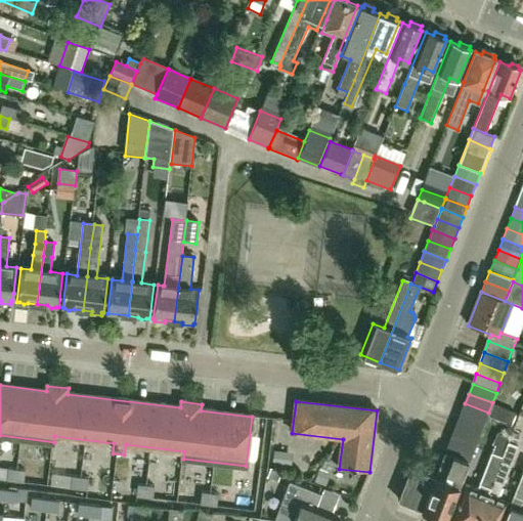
[(488,413),(465,403),(462,414),(485,422),(488,413)]
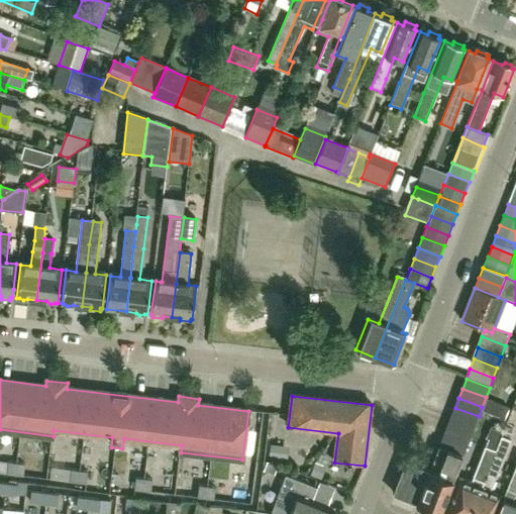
[(504,426),(513,412),(498,402),(489,417),(504,426)]
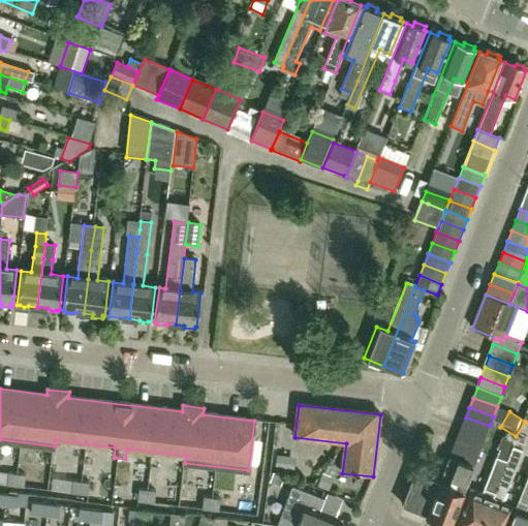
[(490,426),(466,418),(462,427),(486,436),(490,426)]
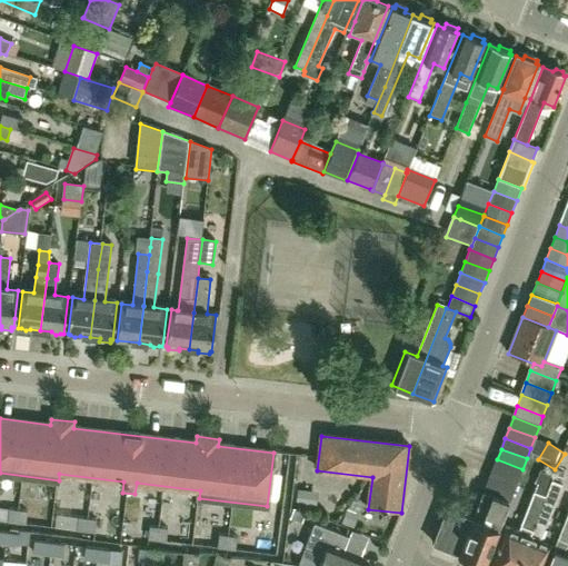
[(522,469),(497,459),(494,470),(519,480),(522,469)]
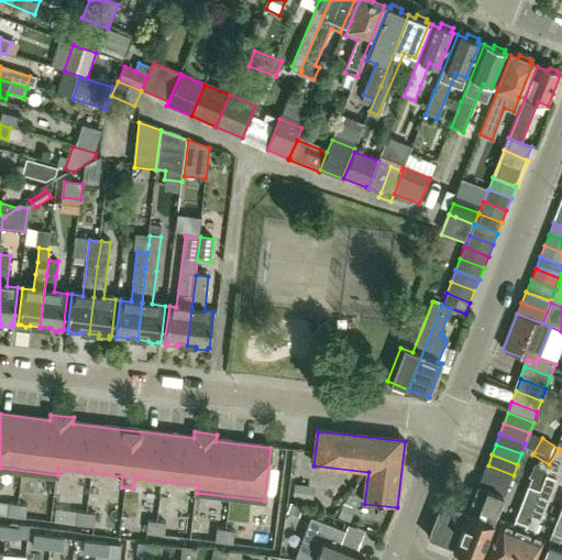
[(484,475),(509,485),(514,475),(488,465),(484,475)]
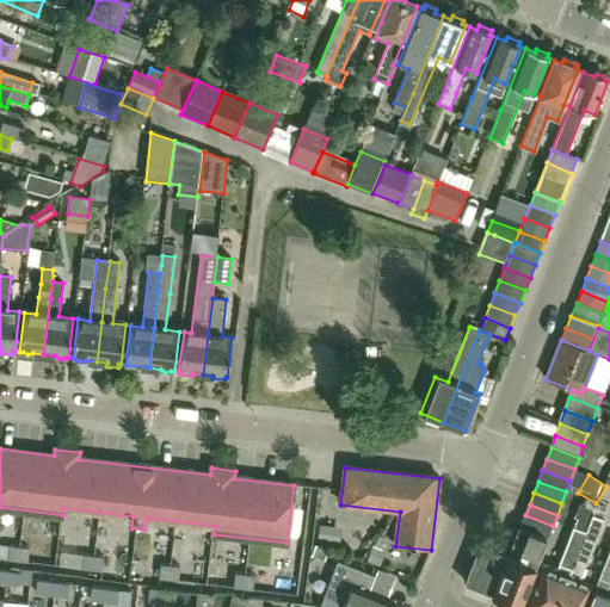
[(546,539),(548,540),(553,526),(525,515),(521,528),(529,532),(521,552),(529,555),(537,558),(546,539)]
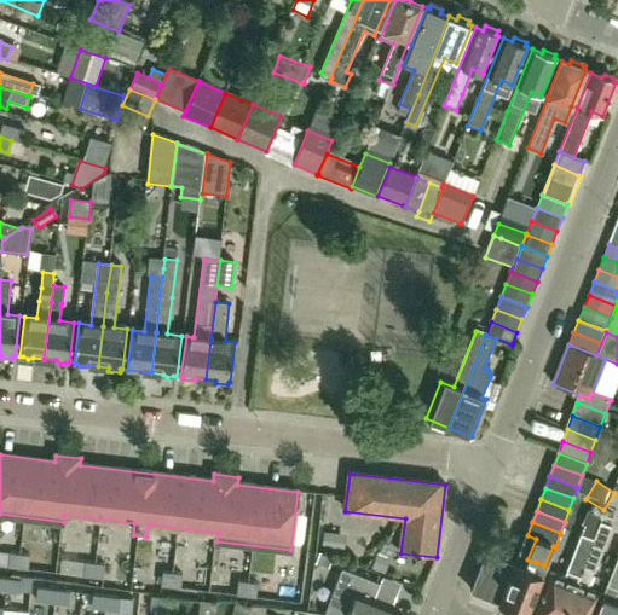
[(564,614),(587,558),(600,522),(593,540),(582,537),(575,553),(566,574),(573,578),(571,582),(550,574),(533,614),(564,614)]
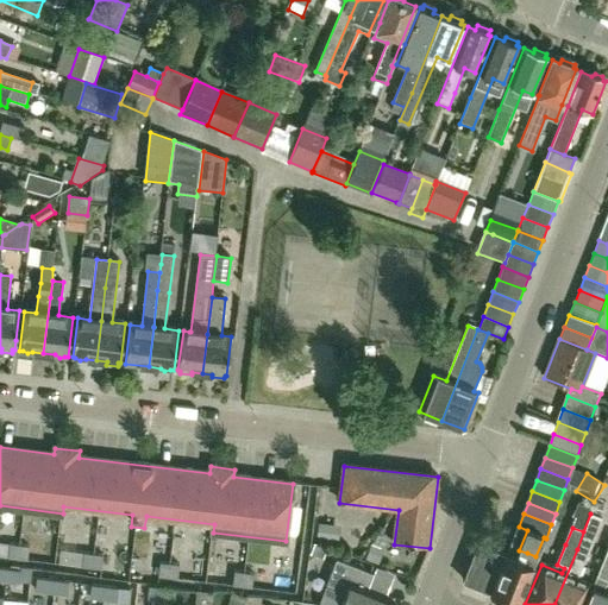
[(577,549),(555,604),(581,604),(590,584),(577,579),(588,554),(601,517),(590,514),(577,549)]
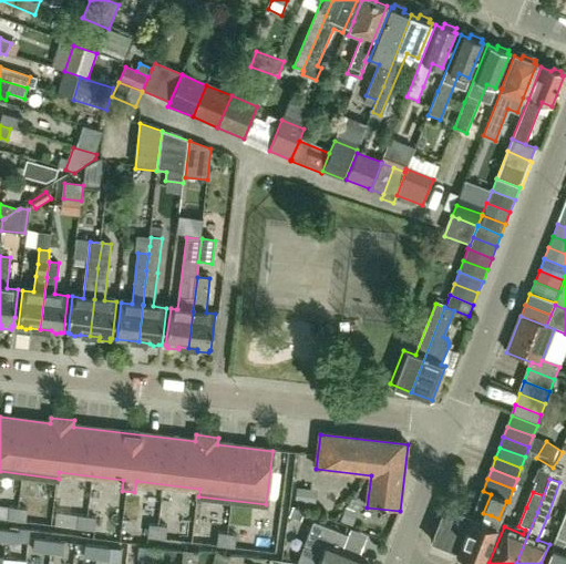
[(446,508),(432,543),(456,553),(480,563),(482,563),(496,526),(495,526),(498,519),(491,515),(487,523),(471,516),(446,508)]
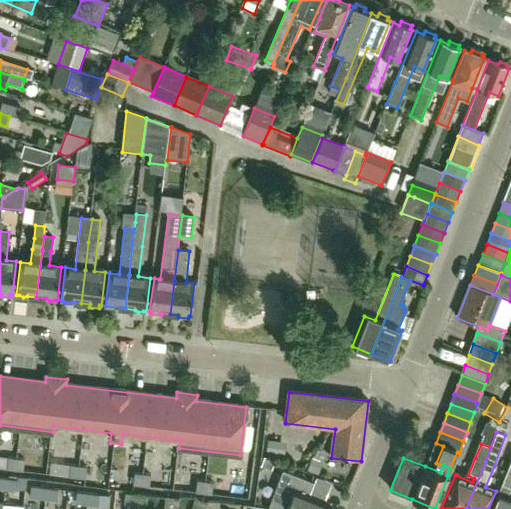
[(15,471),(17,459),(9,459),(7,470),(15,471)]
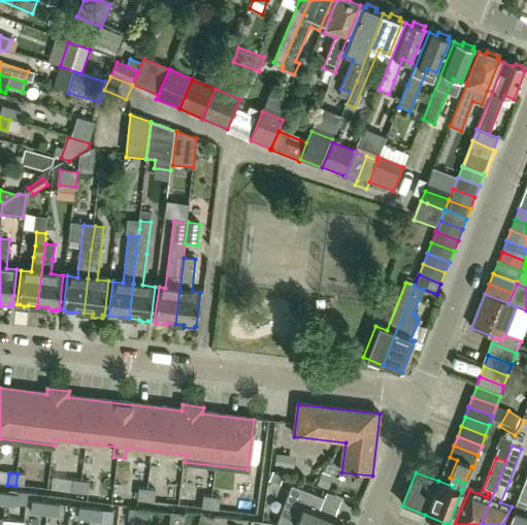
[(18,473),(15,486),(24,487),(26,474),(18,473)]
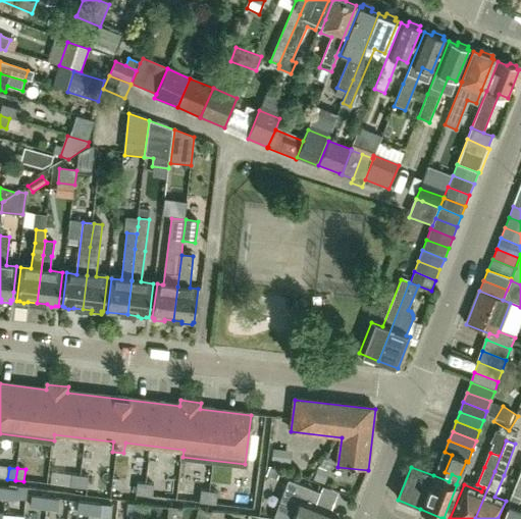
[(520,518),(520,510),(517,509),(520,501),(520,471),(508,505),(502,518),(520,518)]
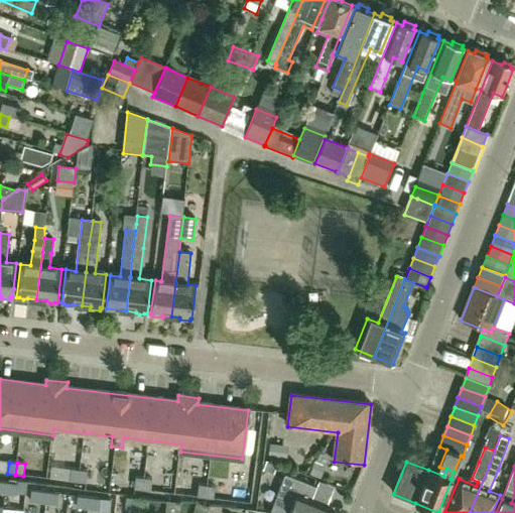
[(78,483),(80,472),(72,471),(70,483),(78,483)]
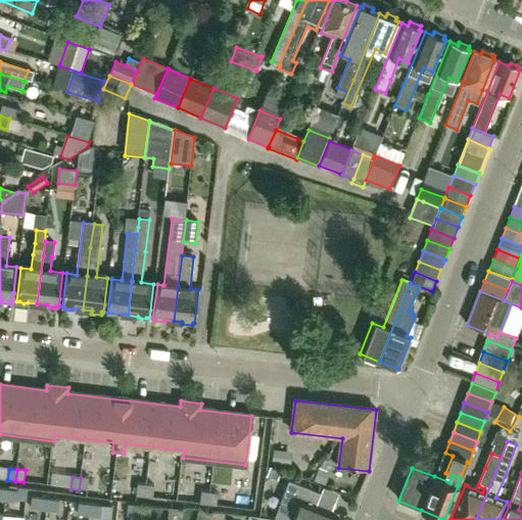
[(89,478),(81,478),(79,489),(87,490),(89,478)]
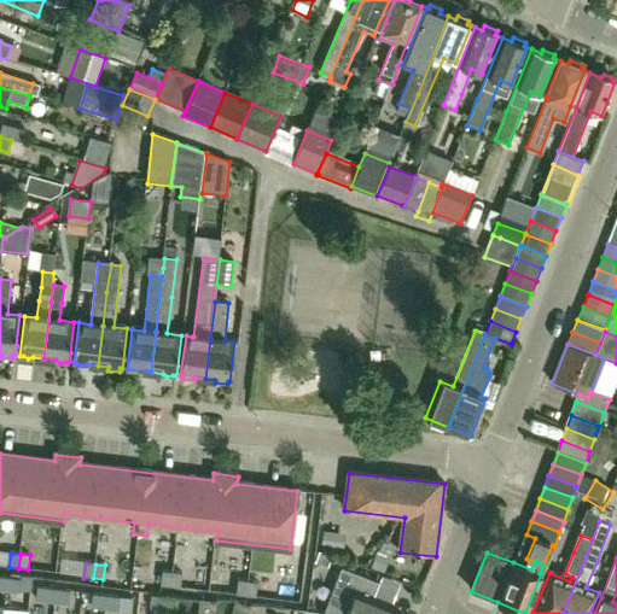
[(351,607),(349,613),(397,613),(400,609),(373,598),(379,584),(342,569),(330,600),(351,607)]
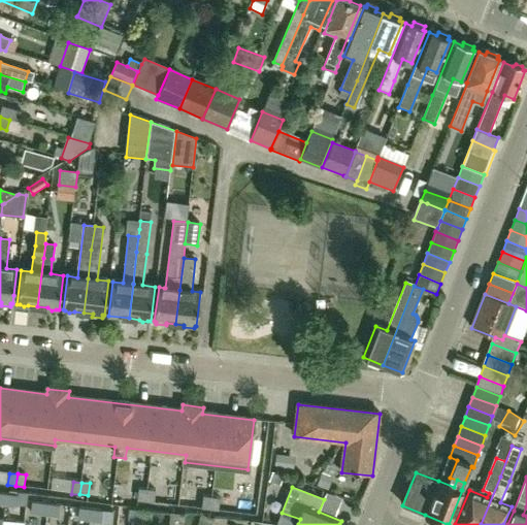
[(146,502),(147,491),(139,490),(138,502),(146,502)]
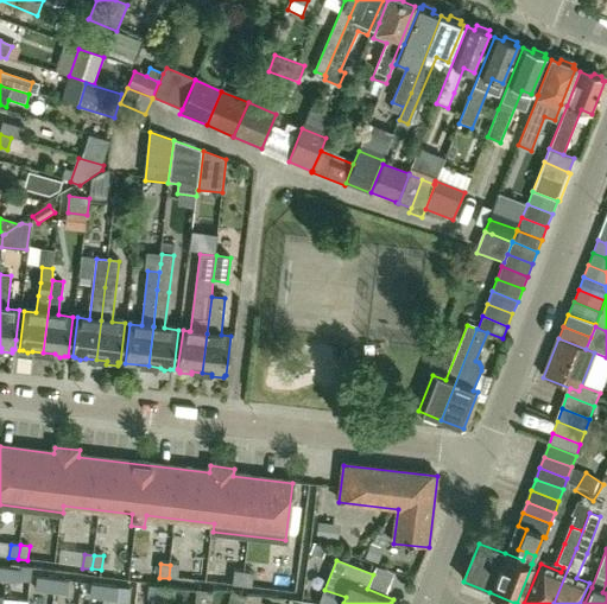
[(170,565),(169,578),(178,579),(179,566),(170,565)]
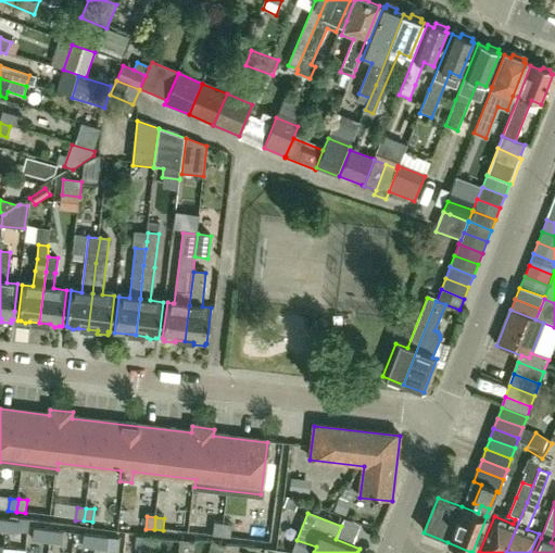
[(7,520),(4,533),(19,535),(20,522),(7,520)]
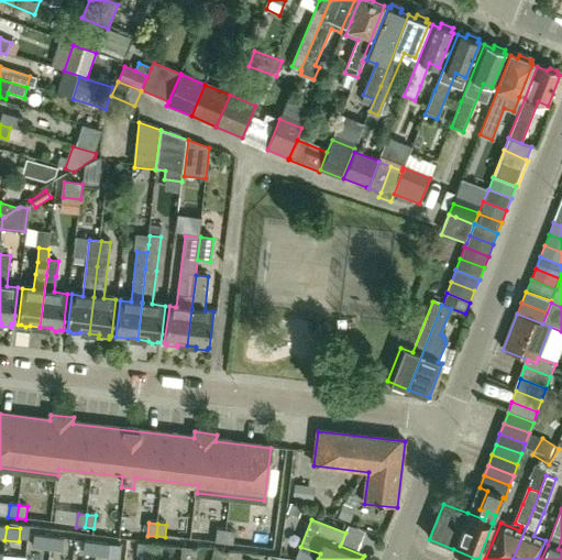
[(283,542),(283,529),(266,528),(266,542),(283,542)]
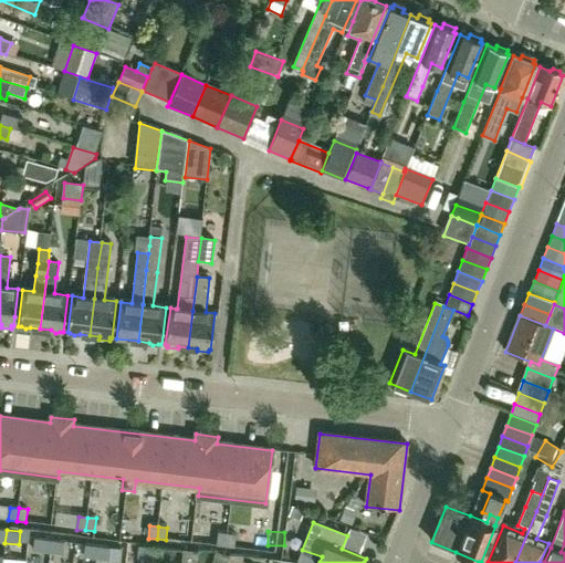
[(226,548),(227,534),(218,533),(217,546),(226,548)]
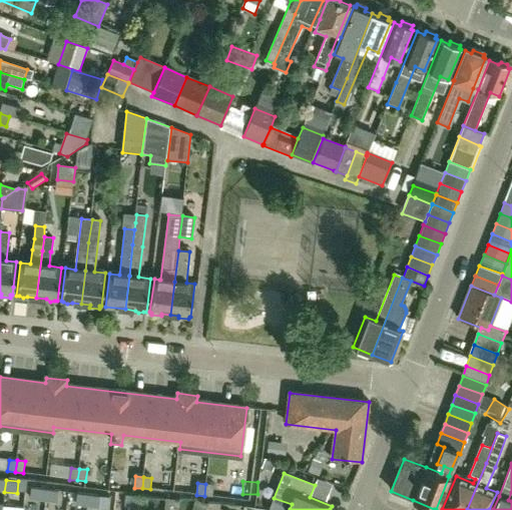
[(205,484),(204,496),(212,497),(213,485),(205,484)]
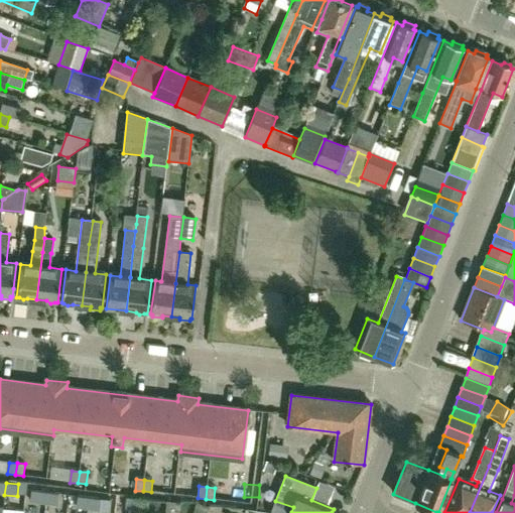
[(30,503),(45,505),(46,493),(31,491),(30,503)]
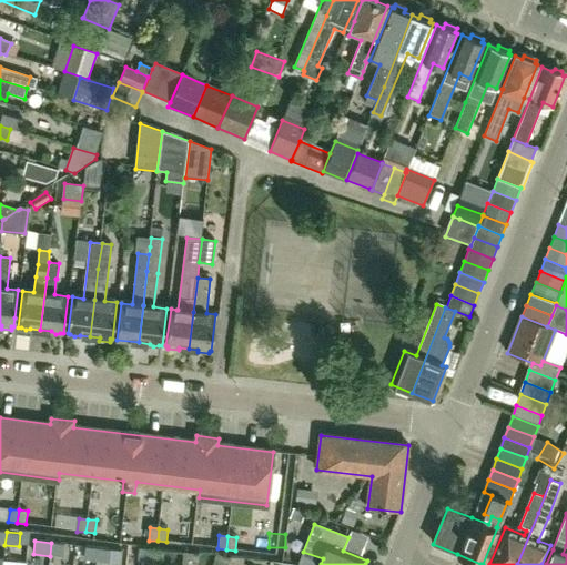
[(50,556),(63,557),(66,544),(51,543),(50,556)]
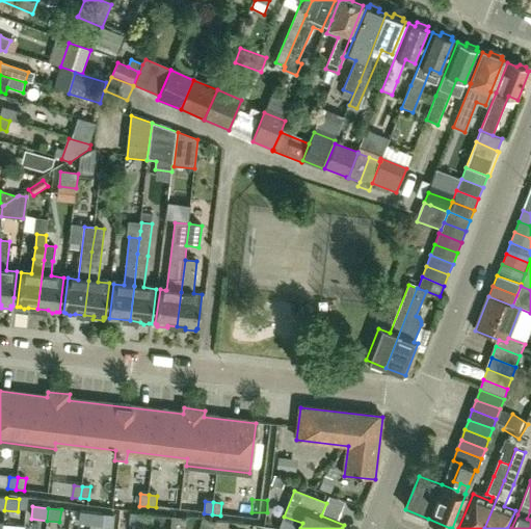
[(141,514),(121,511),(120,524),(129,525),(129,526),(139,527),(141,514)]
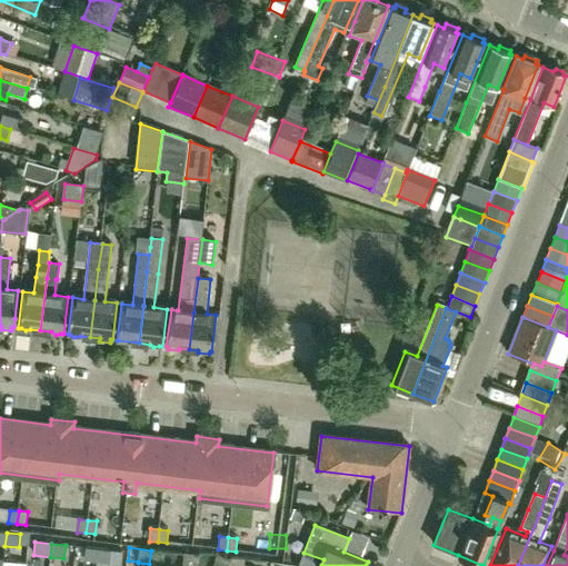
[(83,562),(97,564),(98,549),(86,548),(83,562)]
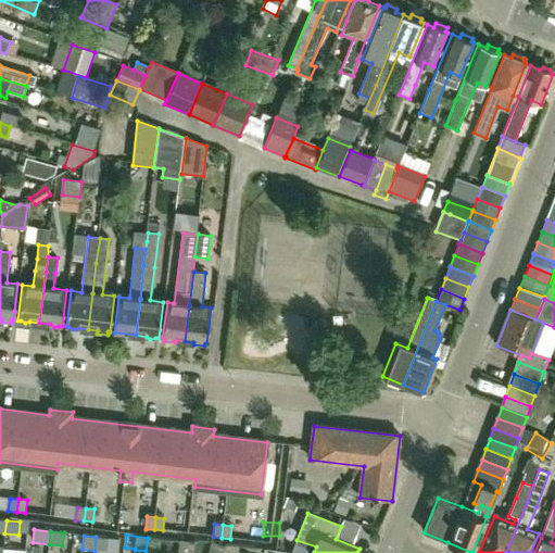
[(96,537),(95,551),(108,552),(109,539),(96,537)]
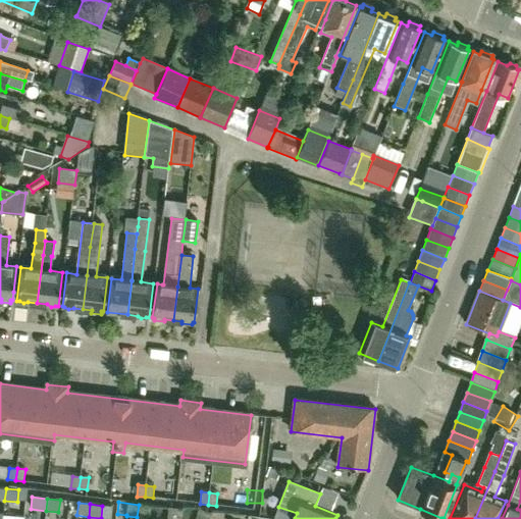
[(245,514),(246,504),(224,504),(224,513),(245,514)]
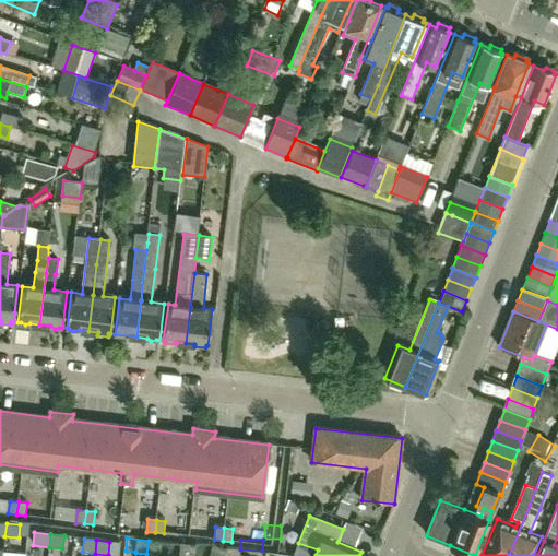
[(149,541),(146,554),(154,555),(161,555),(162,543),(149,541)]
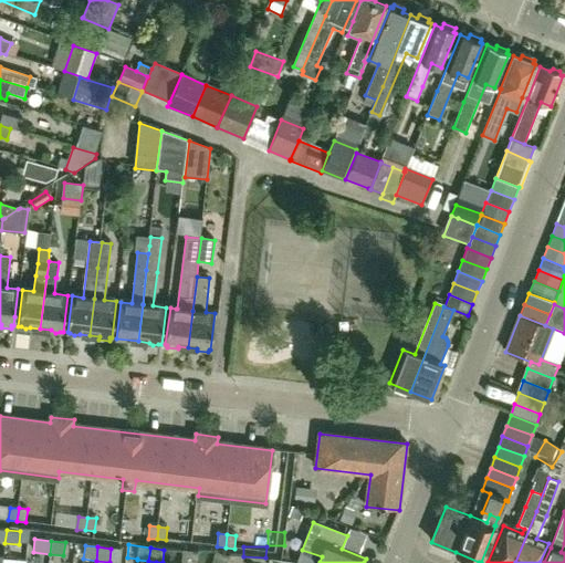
[(197,562),(198,553),(185,552),(182,552),(180,562),(197,562)]
